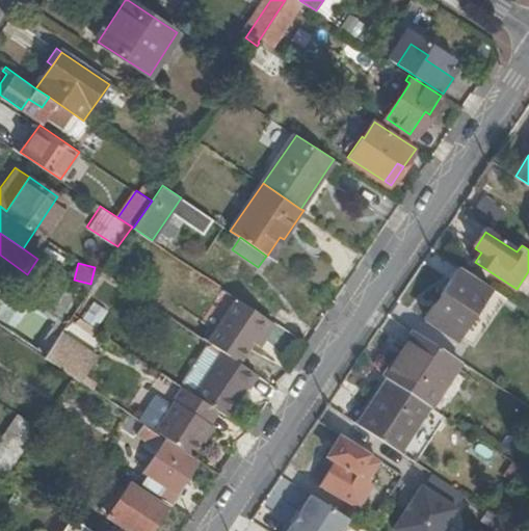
[(427,318),(458,339),(493,288),(461,267),(427,318)]
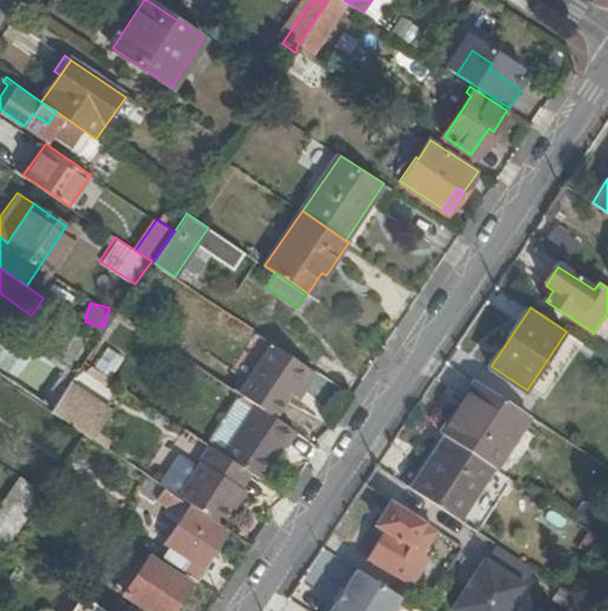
[(237,390),(270,341),(258,331),(251,335),(223,374),(223,382),(237,390)]
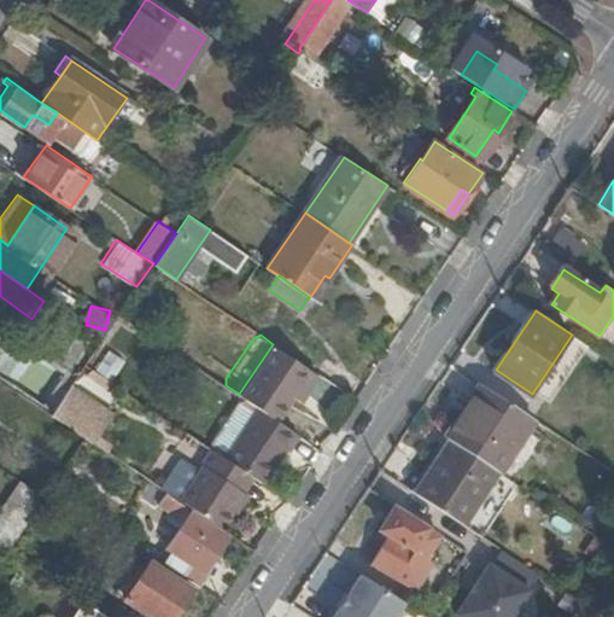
[(103,338),(98,373),(118,376),(123,342),(103,338)]
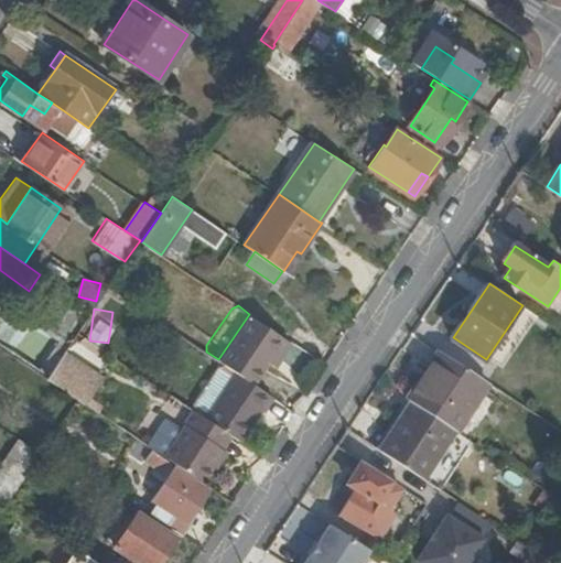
[(7,312),(0,326),(0,338),(29,353),(41,328),(7,312)]
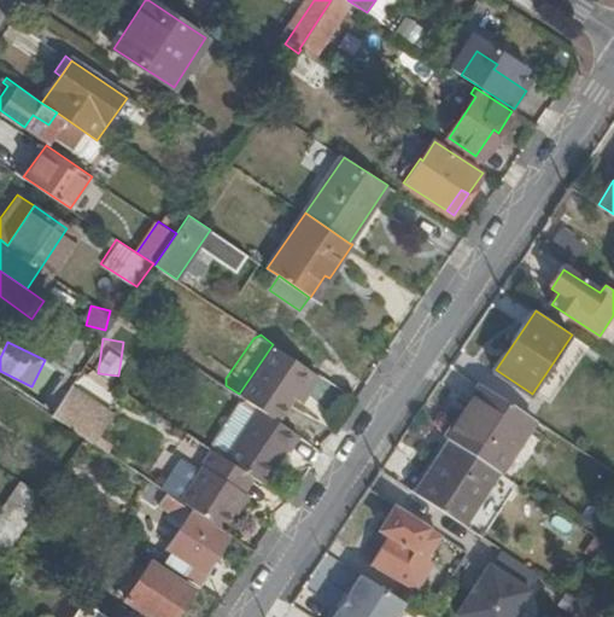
[(319,374),(273,344),(239,394),(257,406),(276,419),(292,396),(297,389),(305,395),(319,374)]
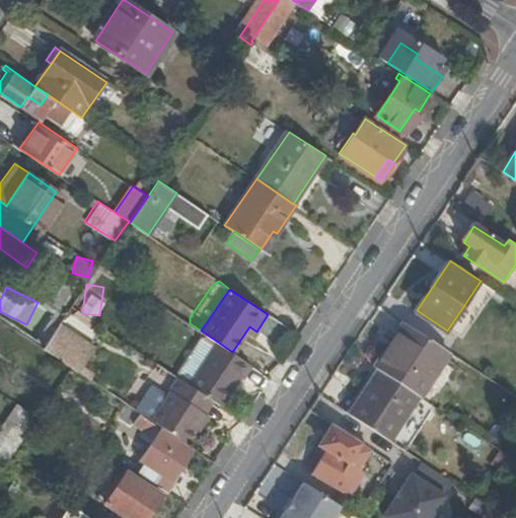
[(449,352),(404,322),(375,368),(379,371),(419,395),(420,397),(449,352)]
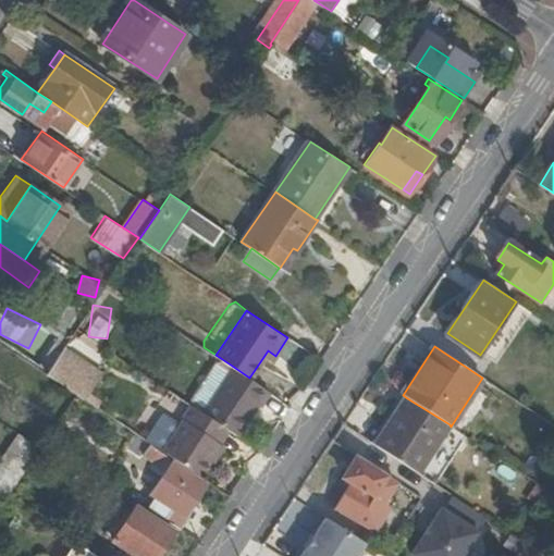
[(275,356),(268,350),(263,357),(271,362),(275,356)]
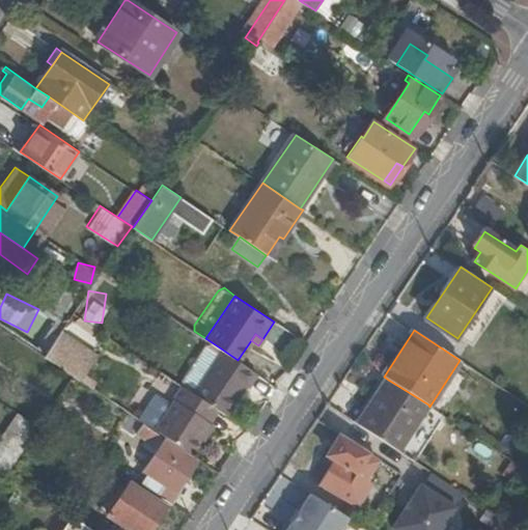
[(54,340),(44,355),(74,375),(77,379),(92,355),(75,342),(68,350),(54,340)]
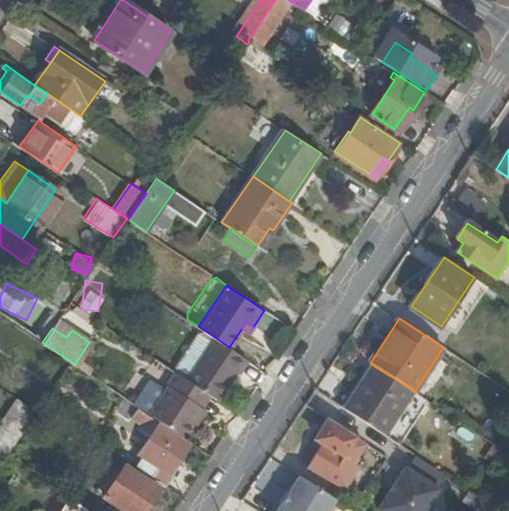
[(229,347),(213,336),(200,357),(230,378),(244,357),(229,347)]
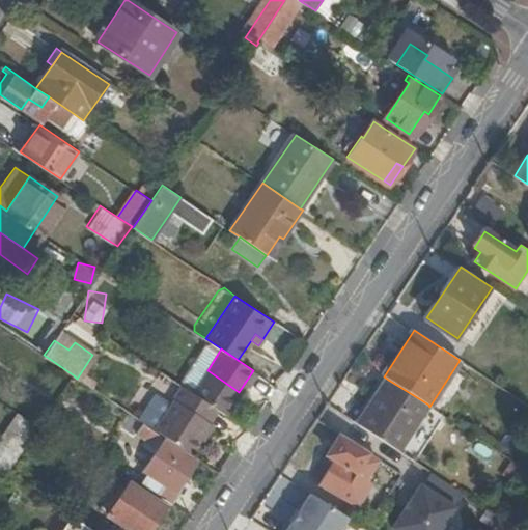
[(239,392),(207,370),(193,392),(212,405),(224,413),(239,392)]
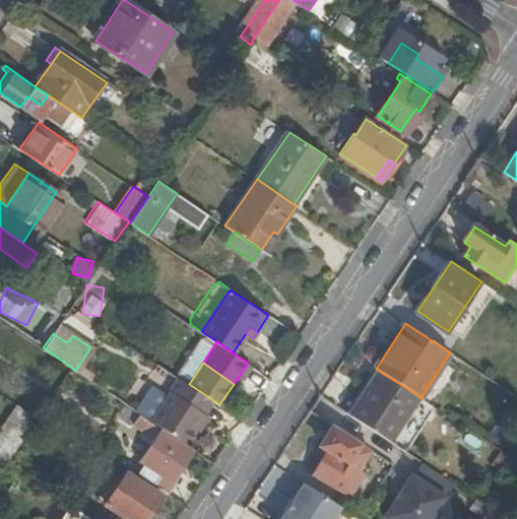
[(380,372),(370,388),(351,415),(390,441),(408,413),(419,396),(380,372)]
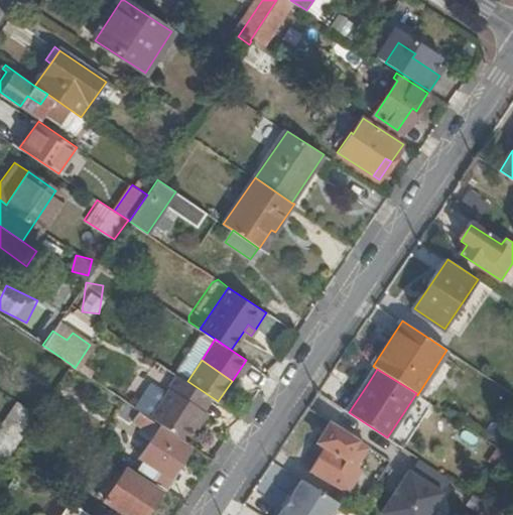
[(187,381),(175,373),(146,416),(179,437),(199,408),(198,407),(206,393),(187,381)]
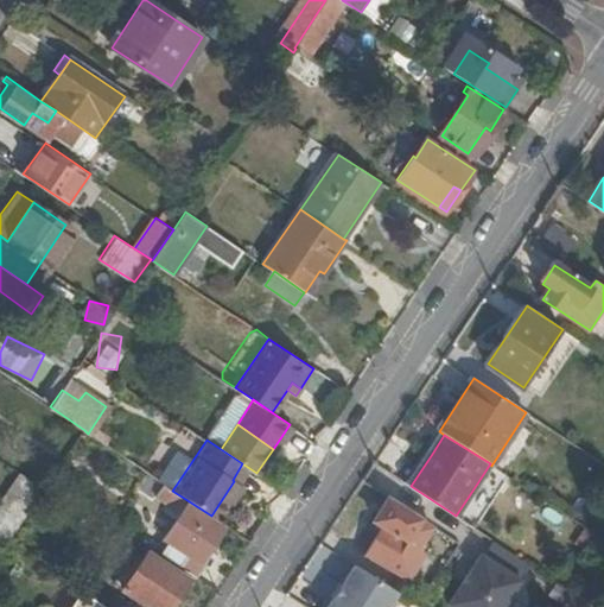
[(44,489),(19,473),(0,499),(0,544),(5,548),(12,538),(44,489)]
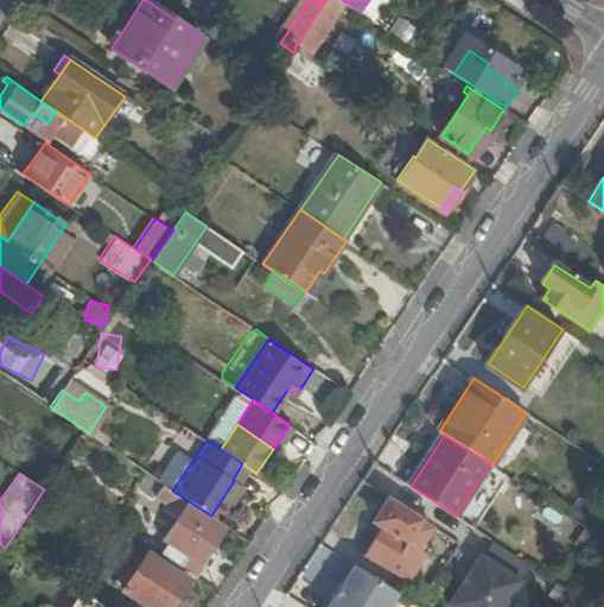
[(180,500),(160,486),(152,497),(173,511),(180,500)]
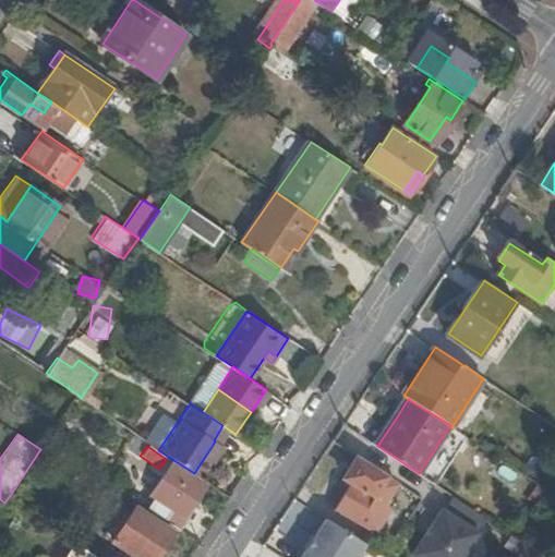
[(339,489),(347,495),(339,509),(376,532),(389,511),(383,507),(396,485),(358,461),(339,489)]
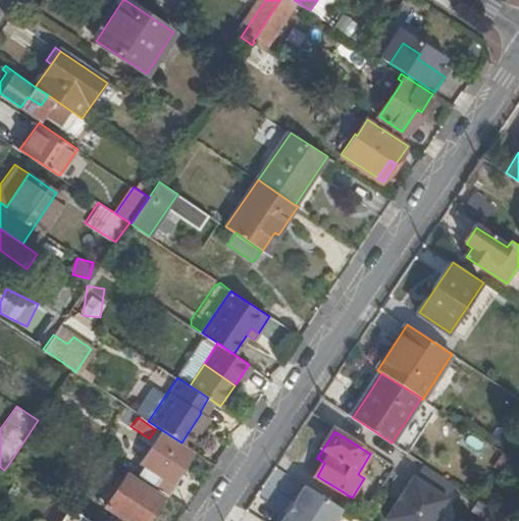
[(142,463),(146,466),(139,476),(165,493),(173,481),(193,455),(162,434),(142,463)]
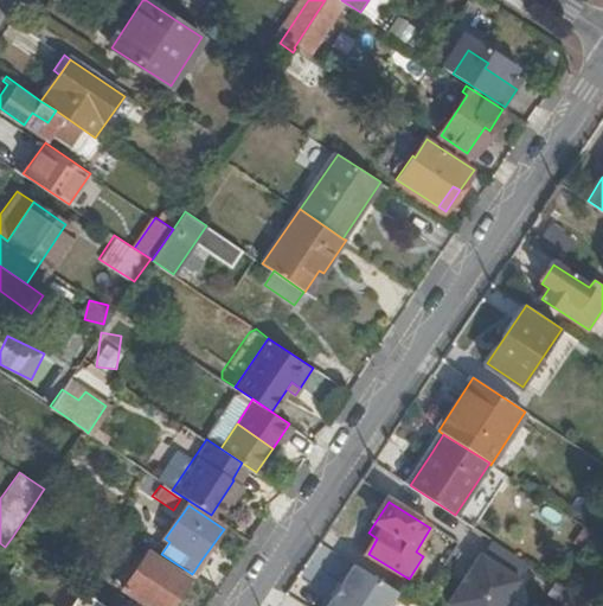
[(461,581),(478,557),(456,543),(441,567),(461,581)]
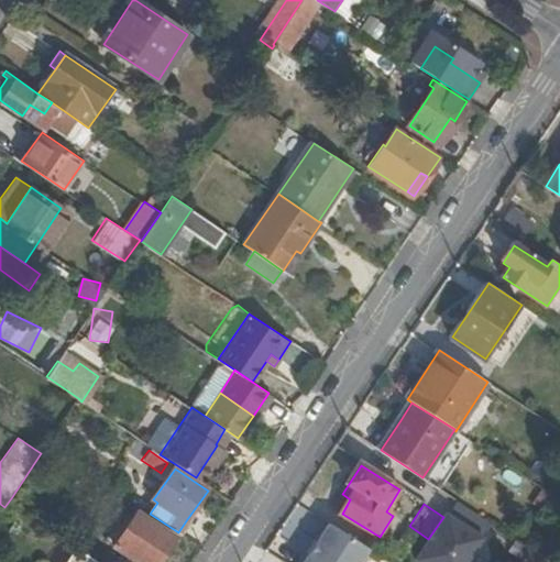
[(553,504),(550,510),(557,515),(559,511),(559,508),(553,504)]
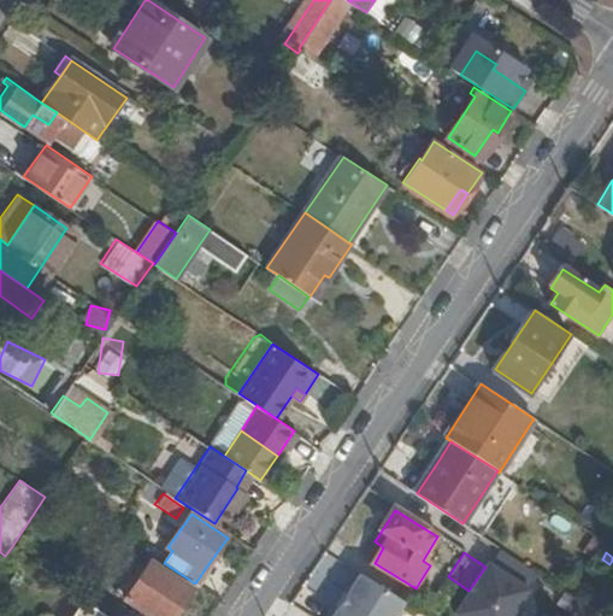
[(151,562),(125,599),(142,610),(151,615),(174,615),(192,590),(151,562)]
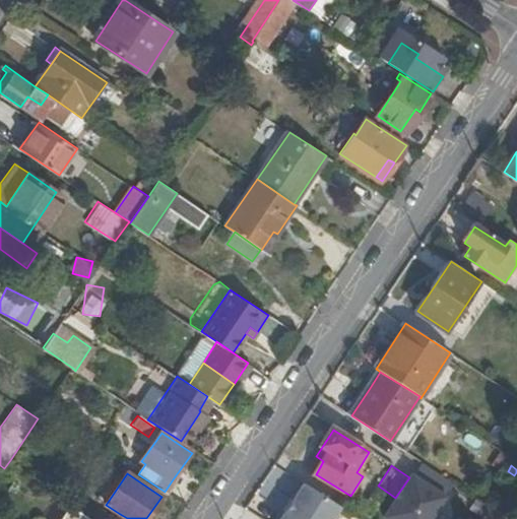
[(179,483),(173,479),(165,492),(170,496),(179,483)]
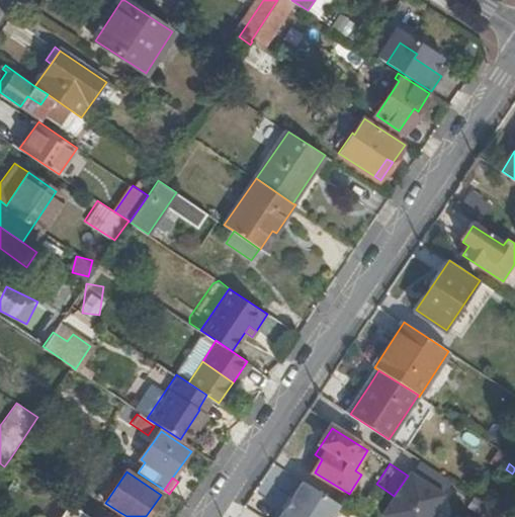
[(331,516),(340,505),(305,483),(282,516),(331,516)]
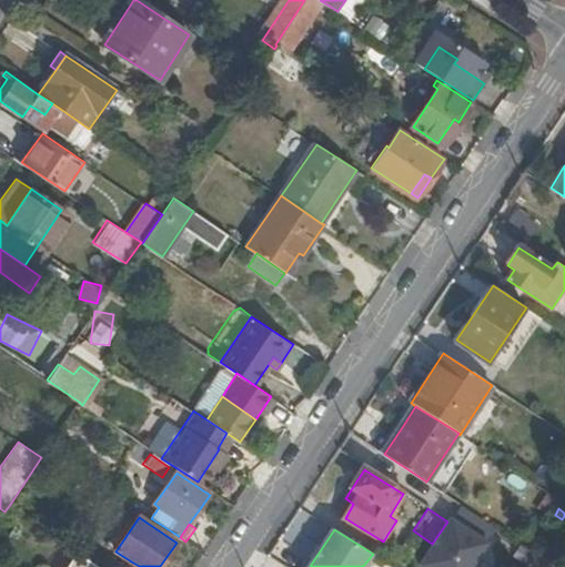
[(70,566),(96,566),(79,555),(70,566)]
